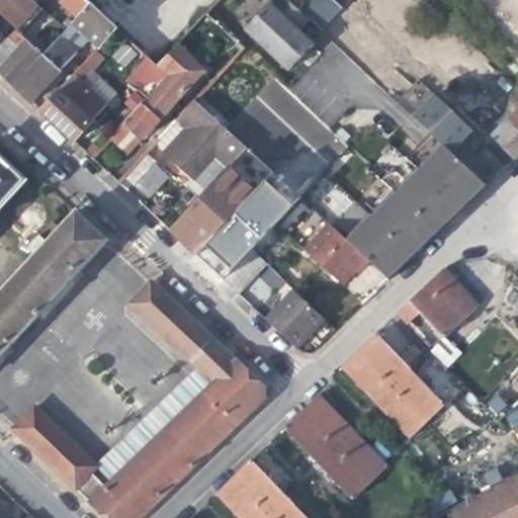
[(0,0),(0,16),(10,27),(15,30),(21,37),(46,11),(41,8),(34,1),(32,0),(0,0)]
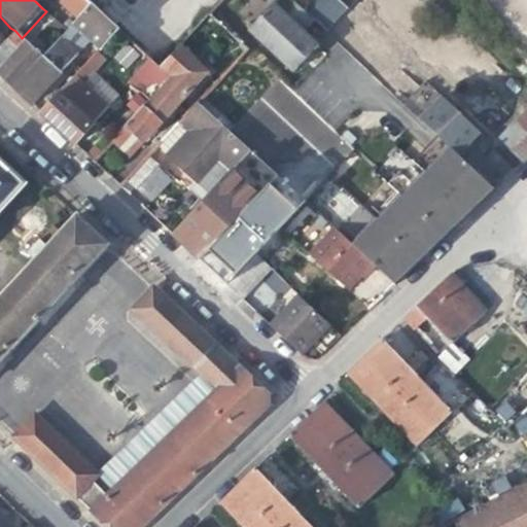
[(62,0),(64,2),(80,18),(91,6),(84,0),(62,0)]
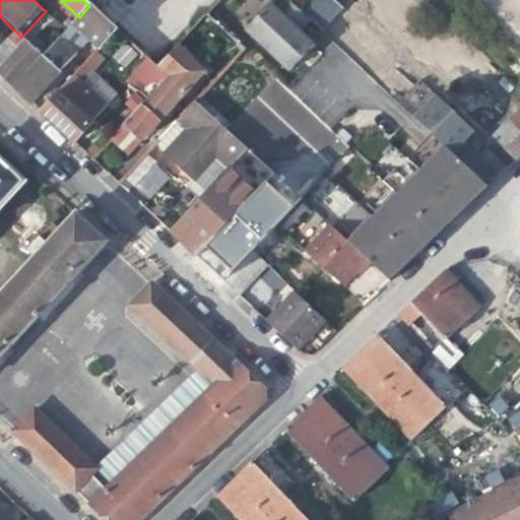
[(220,0),(190,0),(207,15),(220,0)]
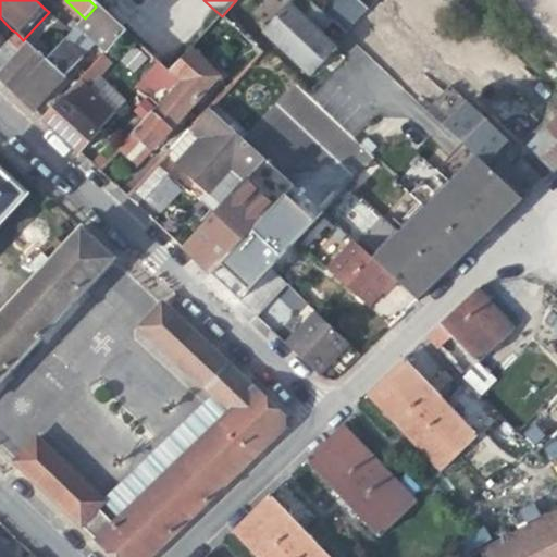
[(318,8),(309,0),(294,0),(264,32),(312,76),(338,49),(323,35),(334,23),(318,8)]
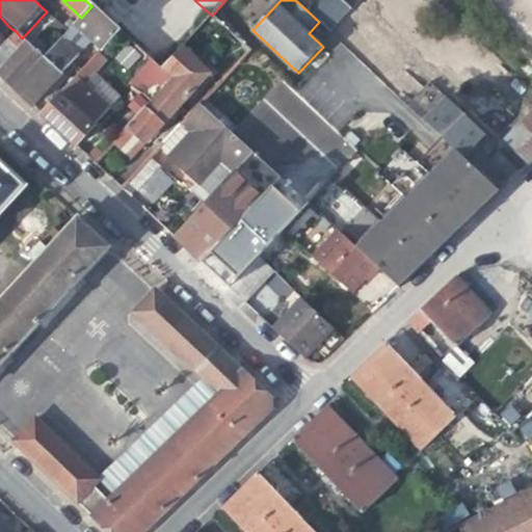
[(340,0),(310,0),(303,7),(328,30),(350,7),(340,0)]
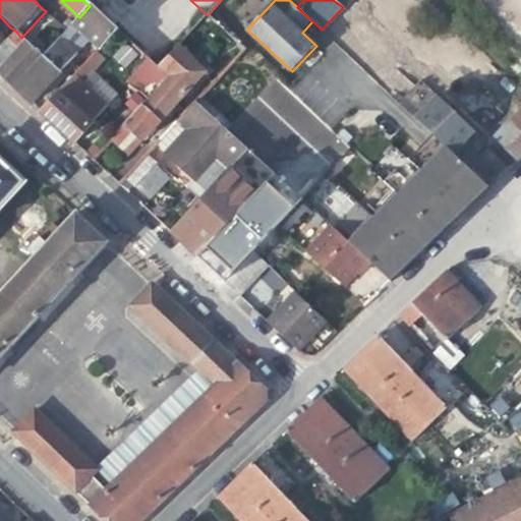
[(51,16),(67,32),(75,22),(79,17),(63,2),(51,16)]
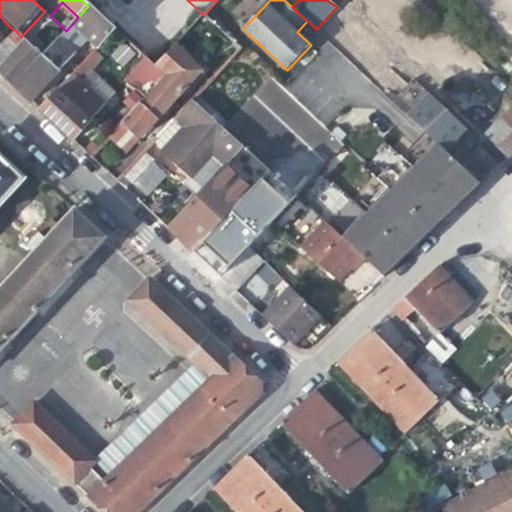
[(116,31),(88,6),(78,17),(74,22),(101,47),(116,31)]
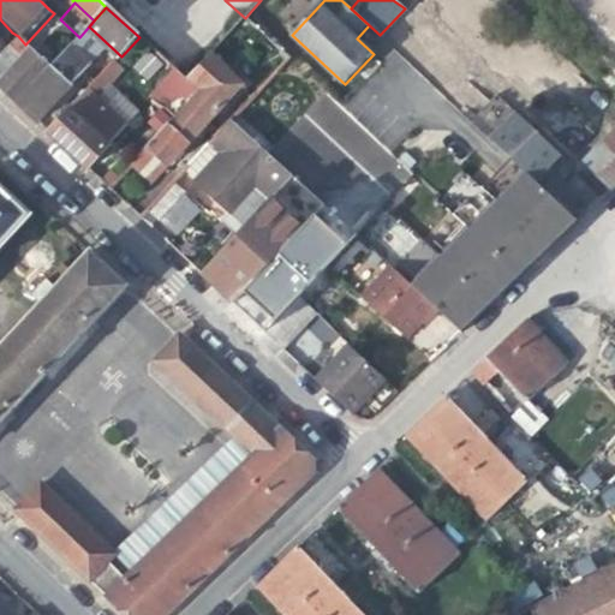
[(380,35),(369,25),(357,39),(374,54),(376,51),(386,41),(380,35)]
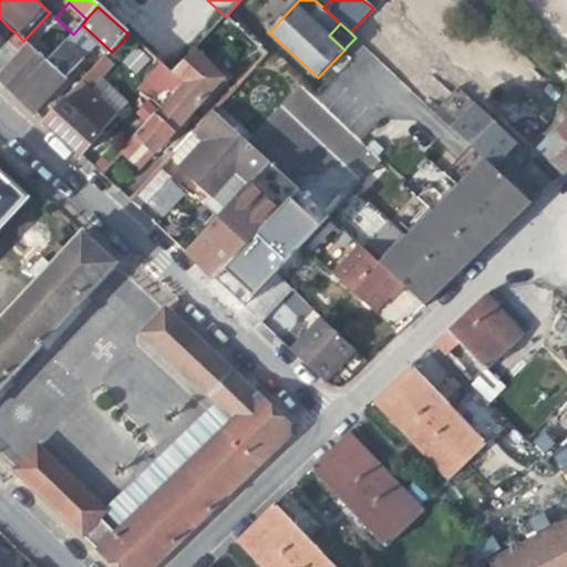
[(17,33),(0,51),(0,78),(4,82),(18,95),(48,62),(23,41),(17,33)]
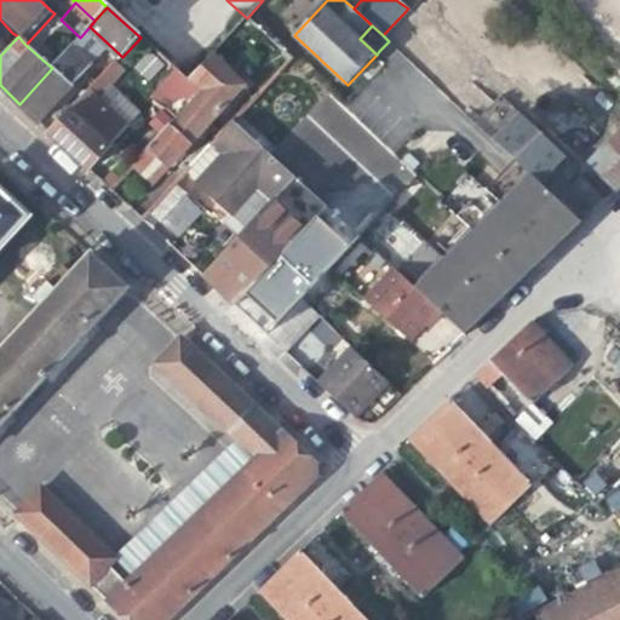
[(93,63),(73,45),(65,53),(85,73),(93,63)]
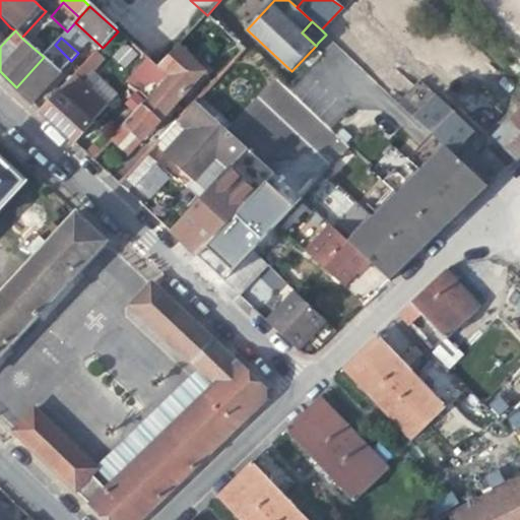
[(127,69),(137,51),(120,42),(111,60),(127,69)]
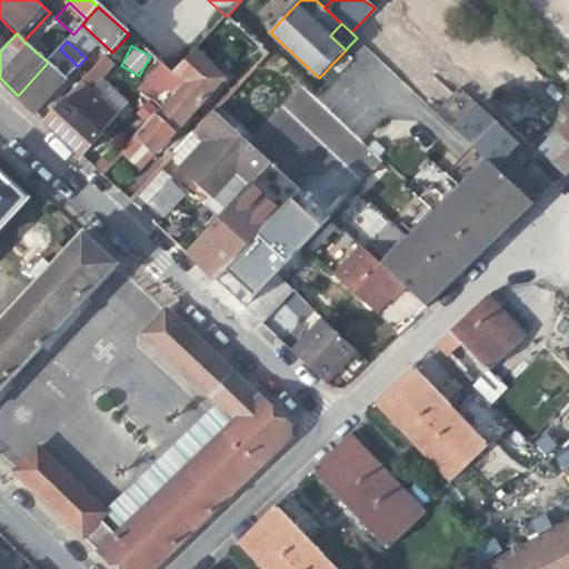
[(48,62),(18,96),(37,112),(61,85),(78,67),(60,49),(48,62)]
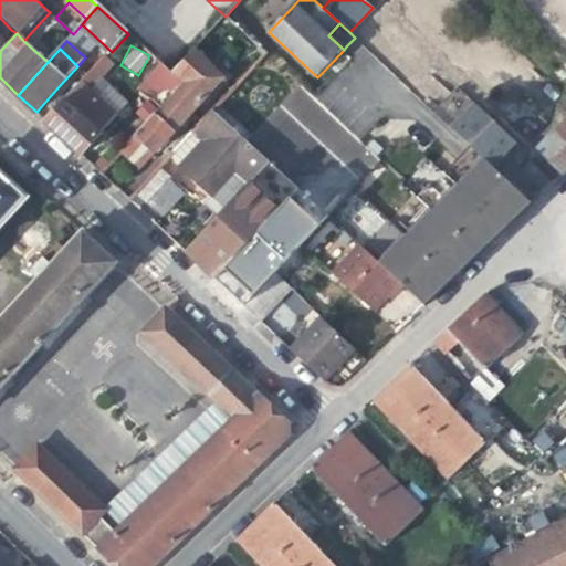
[(194,50),(171,74),(184,85),(160,111),(122,153),(129,159),(133,156),(137,150),(143,145),(155,155),(165,145),(224,79),(194,50)]
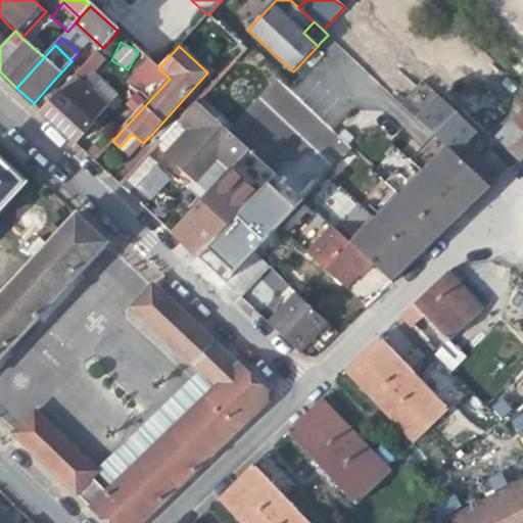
[(106,60),(99,53),(81,73),(43,112),(76,143),(95,123),(93,121),(98,115),(107,106),(85,85),(106,60)]
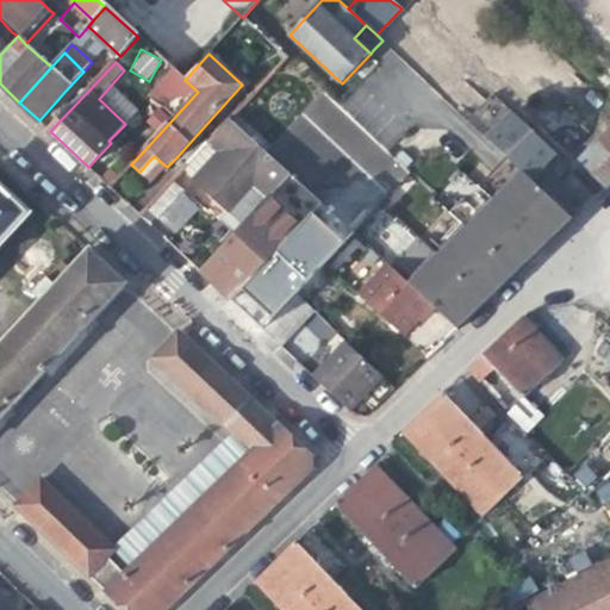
[(149,97),(173,119),(198,92),(185,80),(174,69),(149,97)]
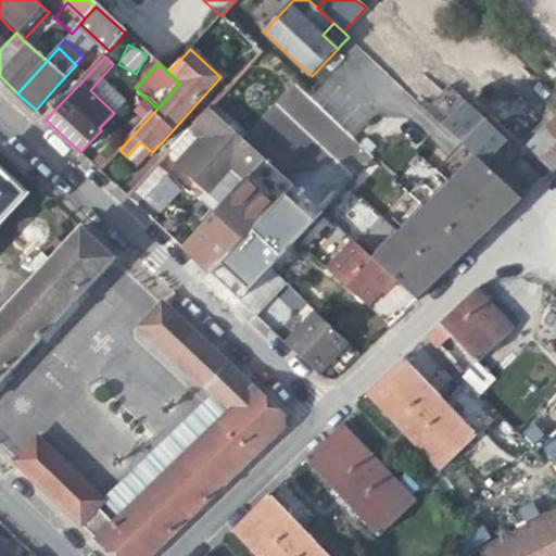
[(505,141),(467,104),(445,127),(475,155),(483,164),(492,155),(505,141)]
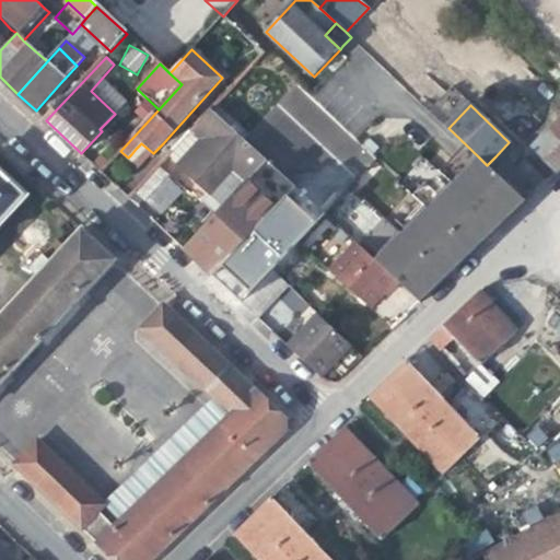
[(187,137),(201,151),(212,139),(226,123),(212,111),(187,137)]
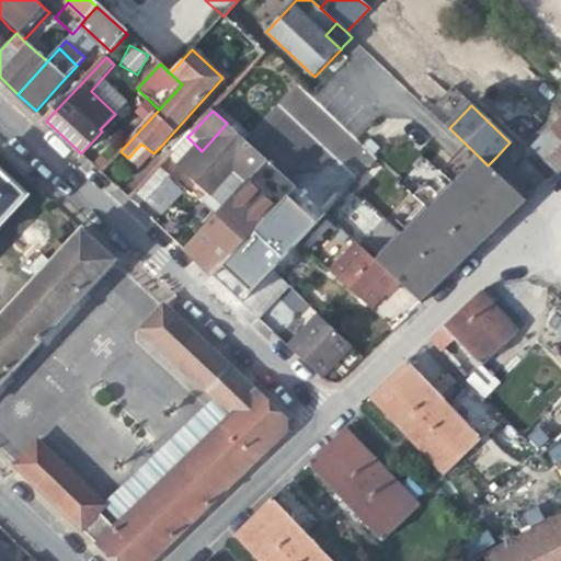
[(560,116),(548,130),(560,141),(560,116)]
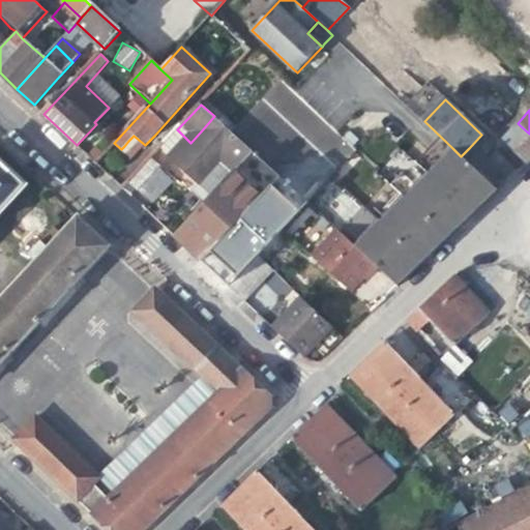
[(177,182),(203,208),(254,152),(234,135),(214,116),(201,131),(225,153),(199,183),(187,172),(177,182)]
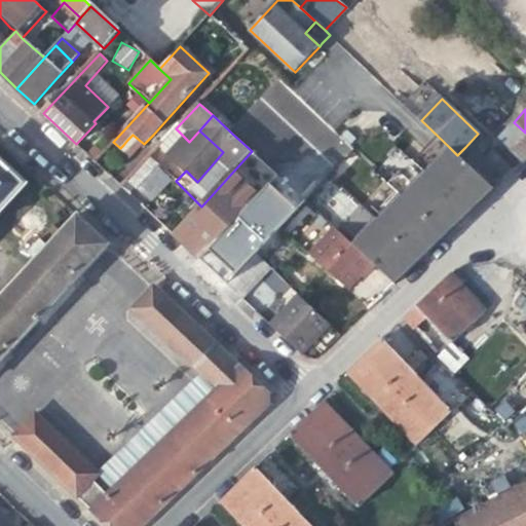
[(517,155),(523,161),(525,158),(525,133),(514,122),(499,139),(517,155)]
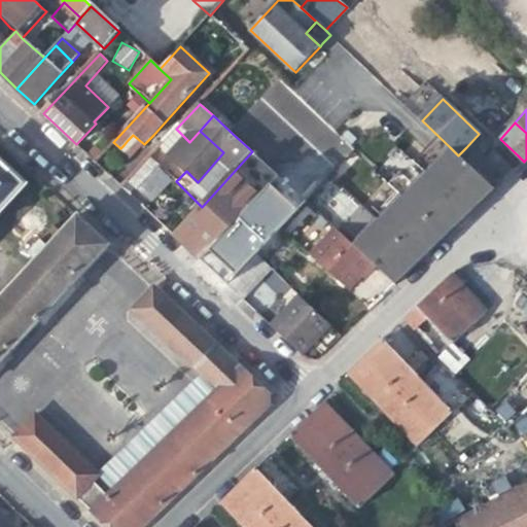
[(181,167),(186,171),(198,182),(223,152),(200,131),(189,142),(174,161),(181,167)]
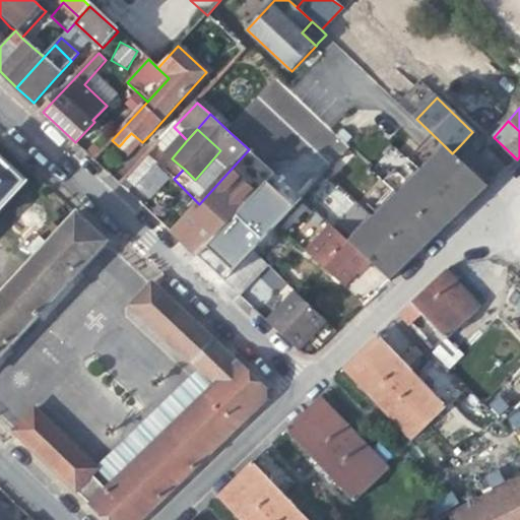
[(373,216),(348,242),(371,263),(391,281),(404,269),(427,247),(443,232),(453,222),(468,207),(481,195),(489,188),(470,171),(465,166),(452,153),(444,145),(438,152),(420,171),(420,170),(398,194),(396,193),(374,217),(373,216)]
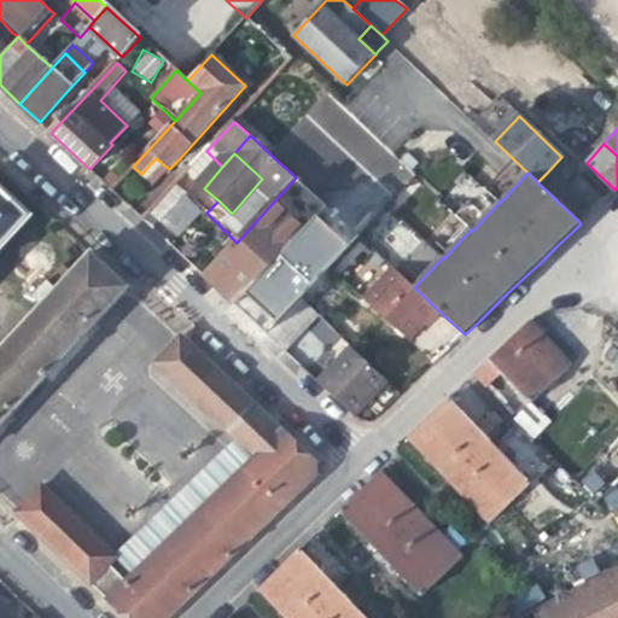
[(581,175),(567,188),(593,211),(606,199),(581,175)]
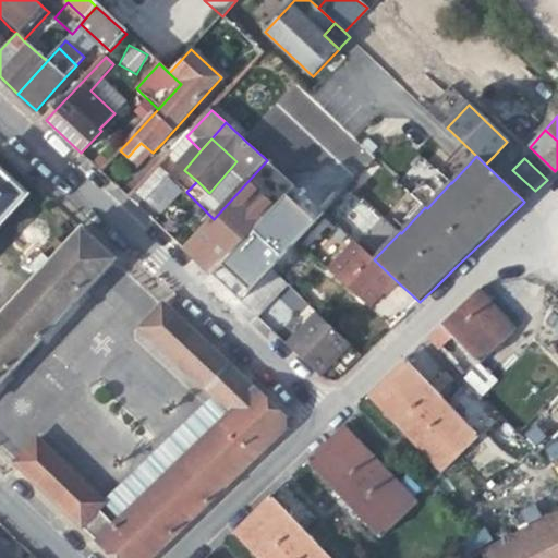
[(195,257),(215,277),(296,187),(267,160),(187,251),(195,257)]
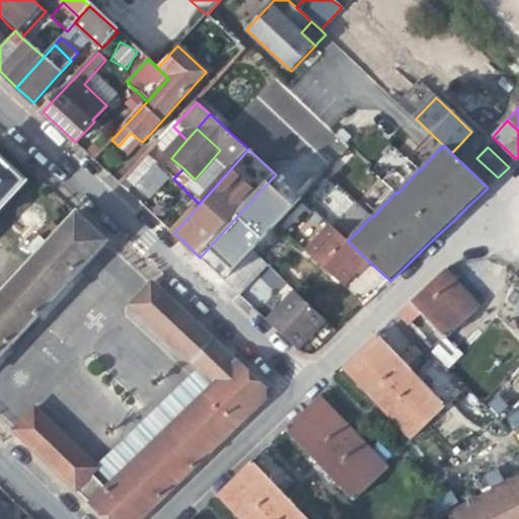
[(0,211),(28,181),(0,154),(0,211)]
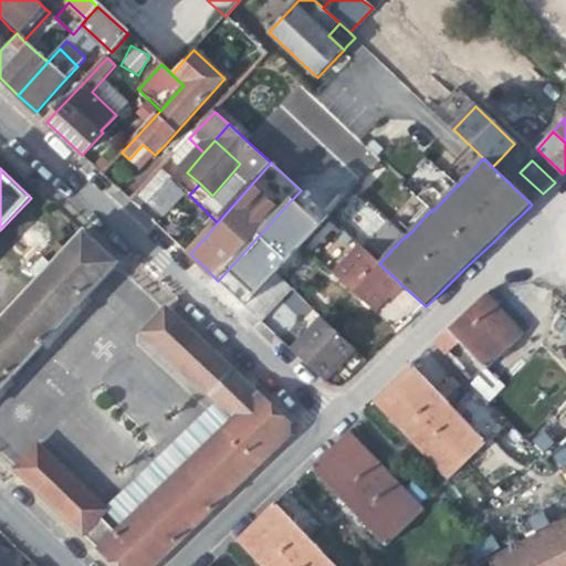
[(160,169),(136,195),(161,218),(186,191),(160,169)]
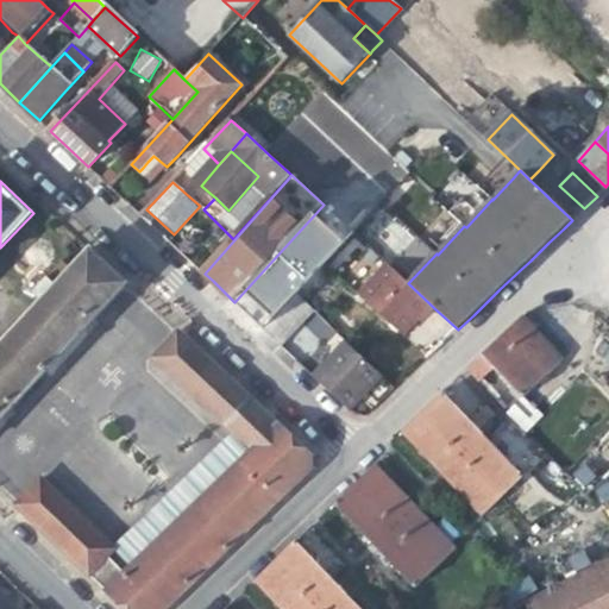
[(414,269),(431,250),(395,218),(377,237),(414,269)]
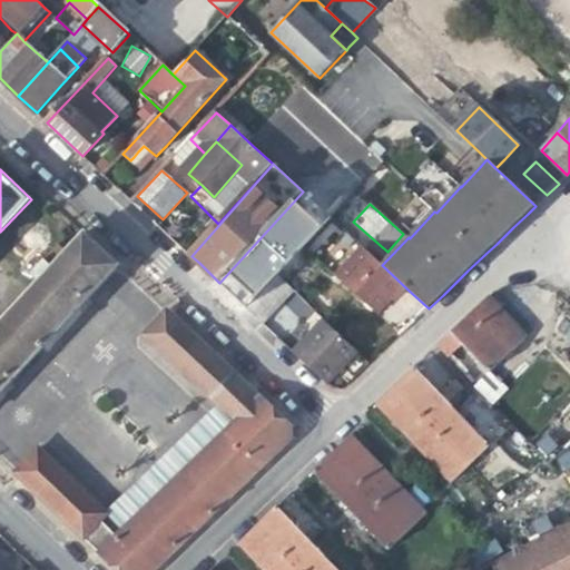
[(120,267),(85,235),(68,253),(60,246),(33,275),(41,283),(0,326),(0,395),(6,390),(12,382),(120,267)]
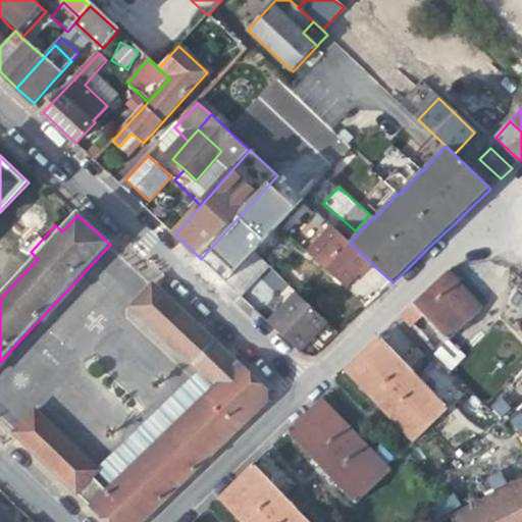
[(361,275),(372,264),(350,243),(332,225),(307,252),(346,289),(355,278),(359,274),(361,275)]
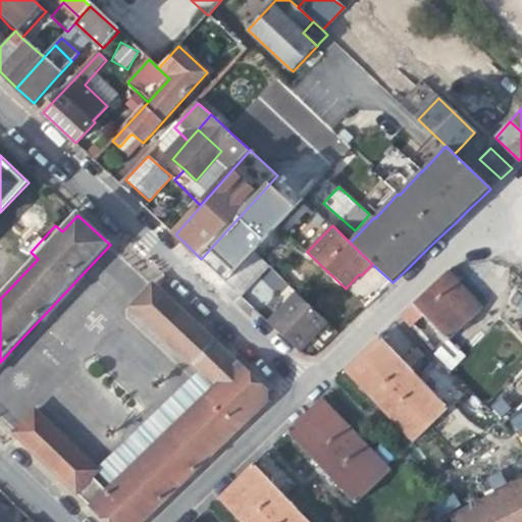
[(272,269),(255,253),(239,270),(226,283),(244,299),(272,269)]
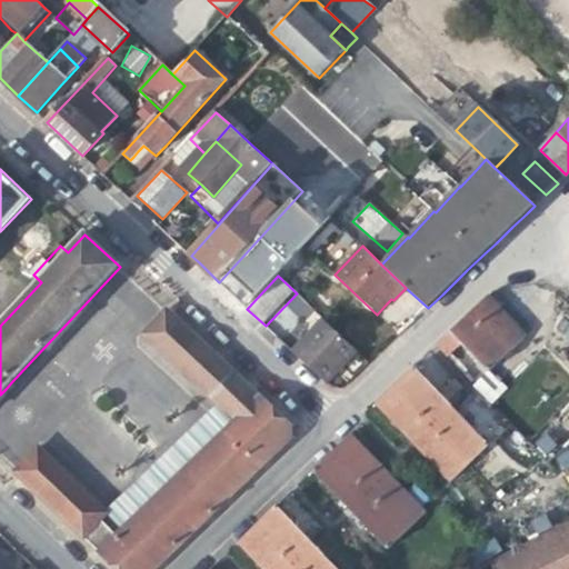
[(498,310),(482,296),(443,332),(459,348),(483,372),(522,336),(498,310)]
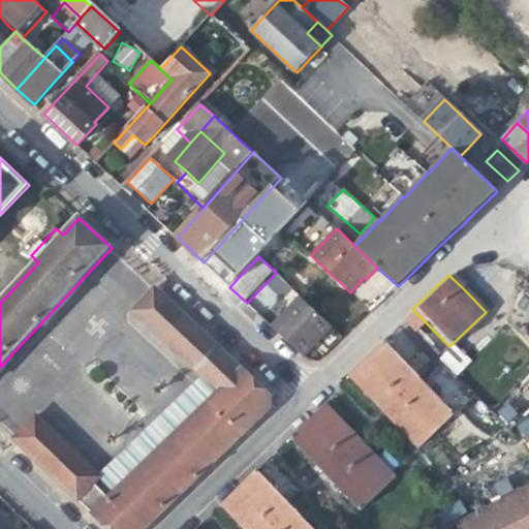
[(243,371),(155,289),(139,306),(139,309),(208,373),(224,389),(114,496),(94,514),(110,528),(144,528),(272,408),(271,398),(243,371)]
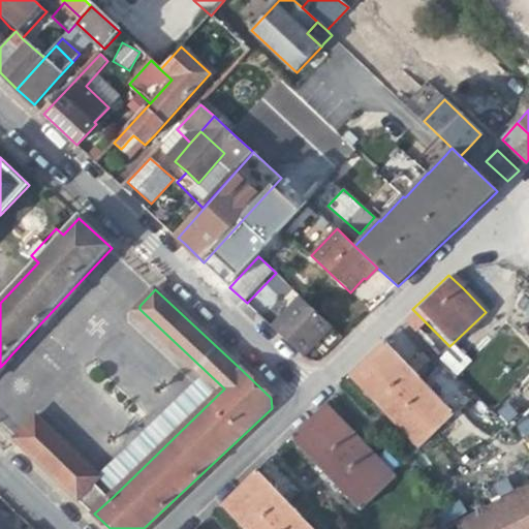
[(528,296),(527,293),(518,304),(528,314),(528,296)]
